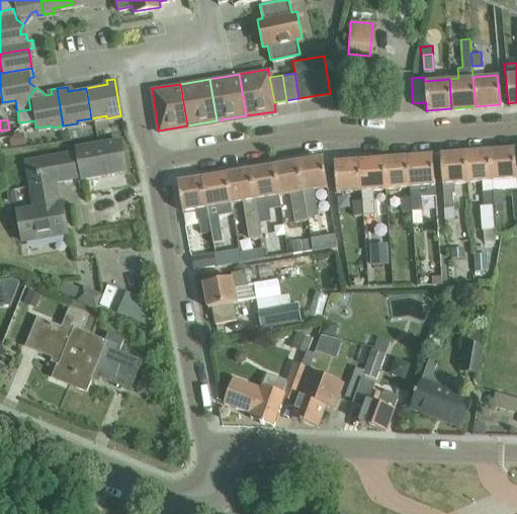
[(14,134),(9,140),(10,146),(24,144),(22,133),(14,134)]
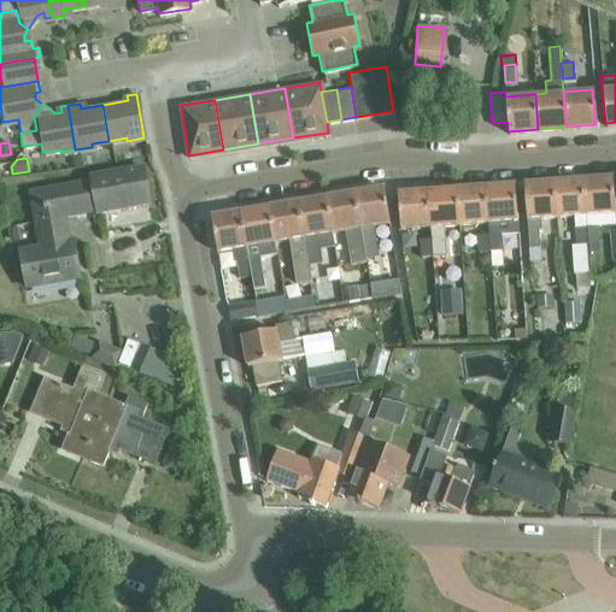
[(34,219),(64,215),(97,209),(97,211),(148,201),(141,165),(91,174),(91,178),(29,190),(34,219)]
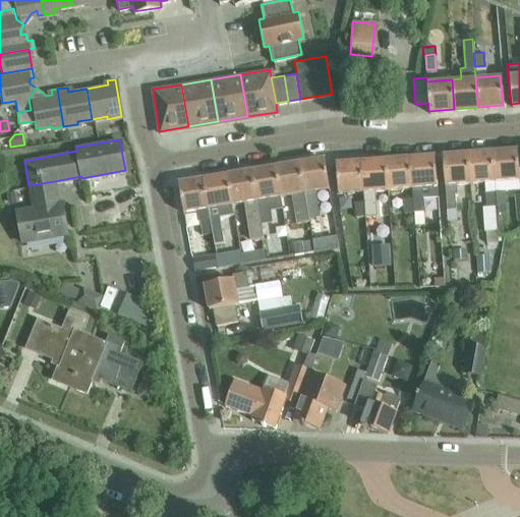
[(516,148),(492,150),(494,179),(518,177),(516,148)]
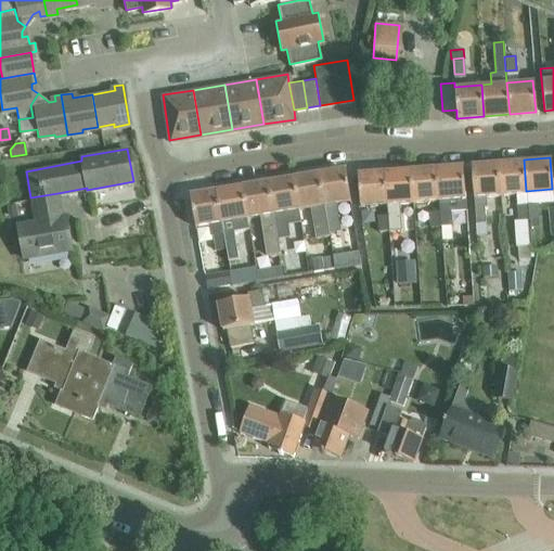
[(524,159),(497,162),(500,193),(516,192),(518,218),(528,217),(527,202),(526,191),(524,159)]
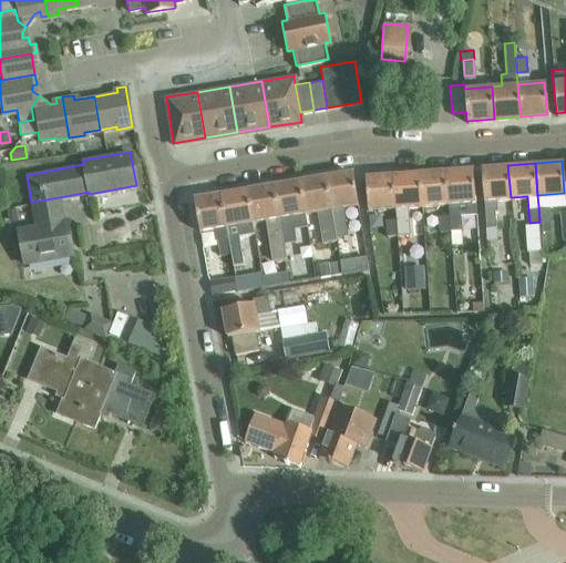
[(511,197),(507,165),(481,167),(485,226),(496,225),(494,210),(497,210),(496,198),(511,197)]
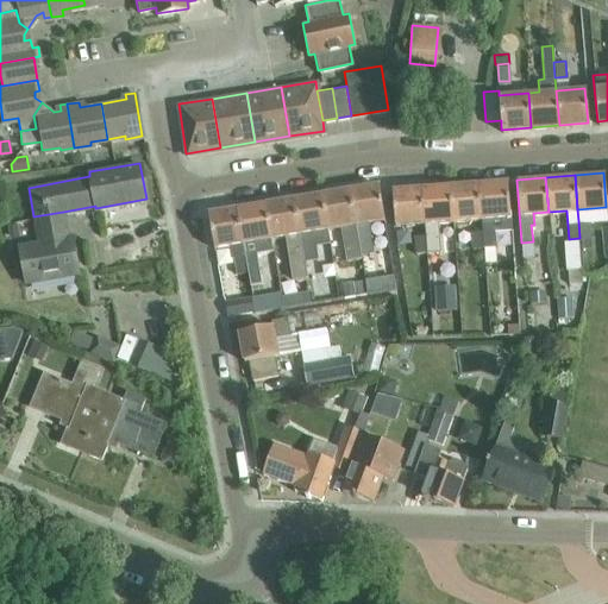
[(507,180),(477,182),(481,216),(482,228),(483,246),(494,245),(493,228),(511,226),(509,214),(507,180)]
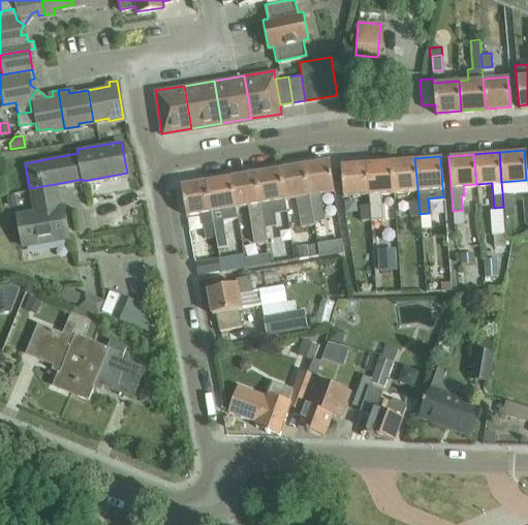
[(414,158),(391,160),(393,190),(417,188),(414,158)]
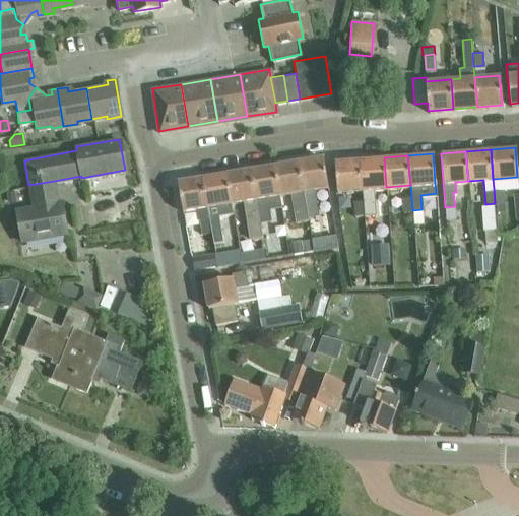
[(322,156),(300,160),(304,190),(305,200),(307,214),(308,215),(318,213),(314,189),(327,186),(323,163),(322,156)]
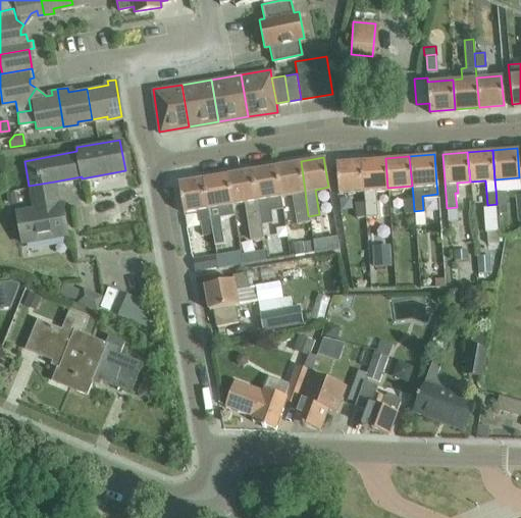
[(361,160),(363,190),(364,200),(365,214),(377,213),(375,189),(387,188),(385,158),(361,160)]
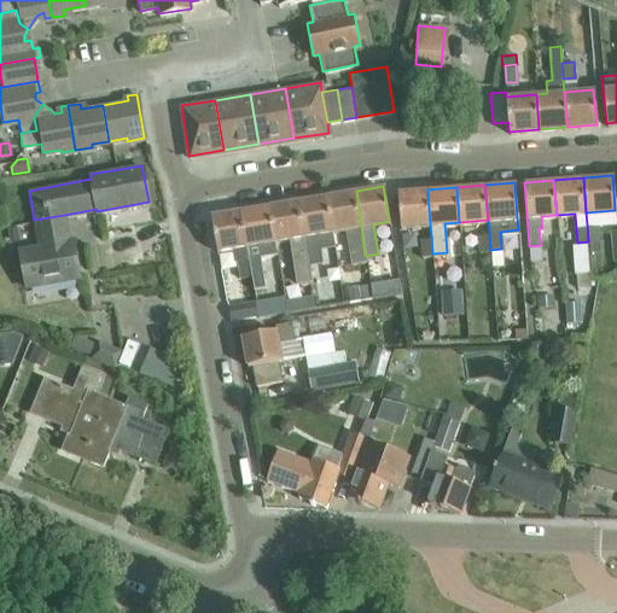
[(397,192),(401,227),(430,225),(428,190),(397,192)]
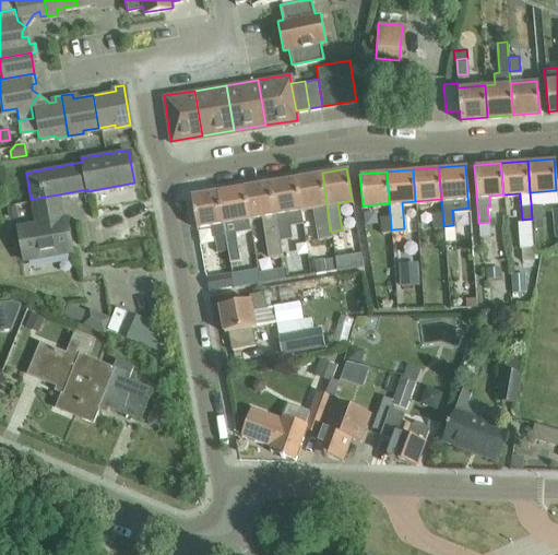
[(322,173),(296,177),(300,209),(312,207),(318,238),(331,236),(330,231),(328,215),(327,204),(322,173)]
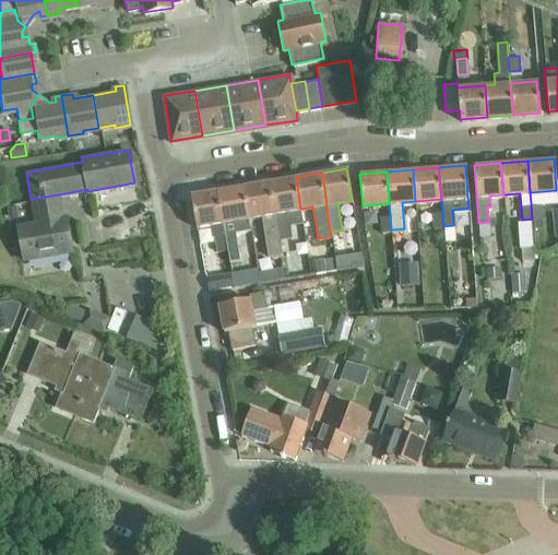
[(296,177),(270,181),(280,238),(289,237),(287,224),(303,222),(300,209),(296,177)]
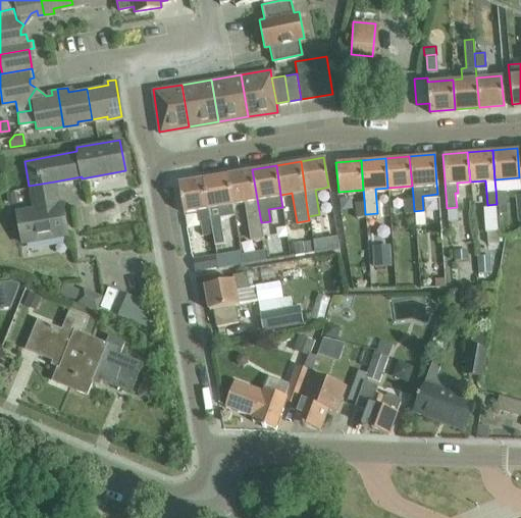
[(246,201),(252,239),(263,237),(252,169),(227,173),(232,203),(246,201)]
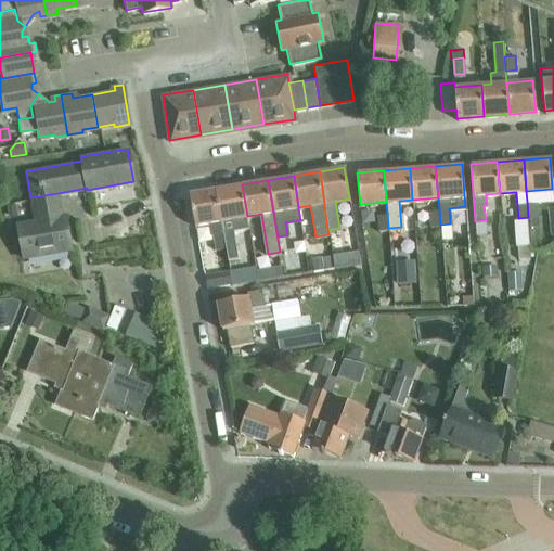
[(242,184),(216,189),(226,246),(228,259),(237,258),(235,245),(233,230),(248,227),(247,216),(242,184)]
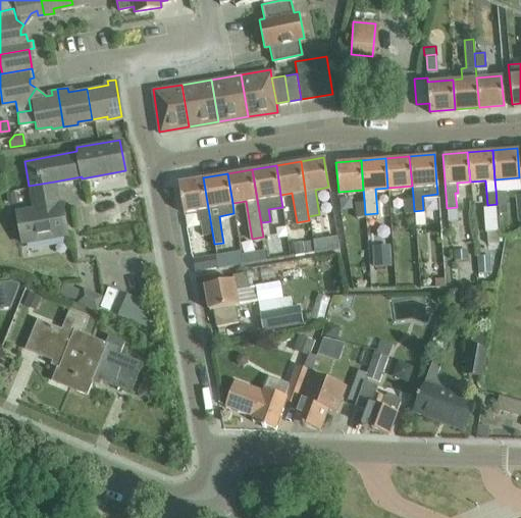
[(212,231),(203,177),(178,182),(184,211),(198,209),(203,234),(212,231)]
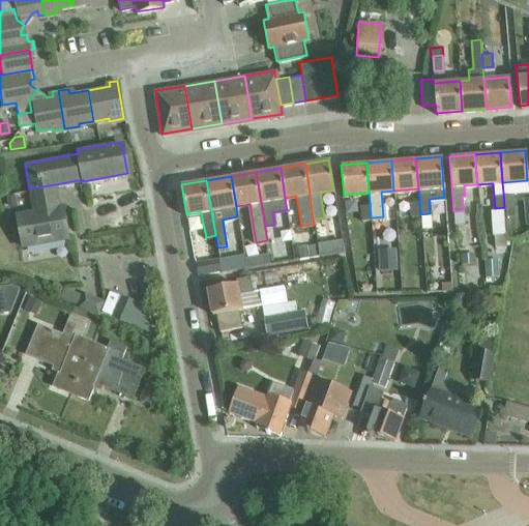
[(55,184),(29,188),(33,210),(17,213),(23,244),(66,237),(60,205),(59,206),(55,184)]
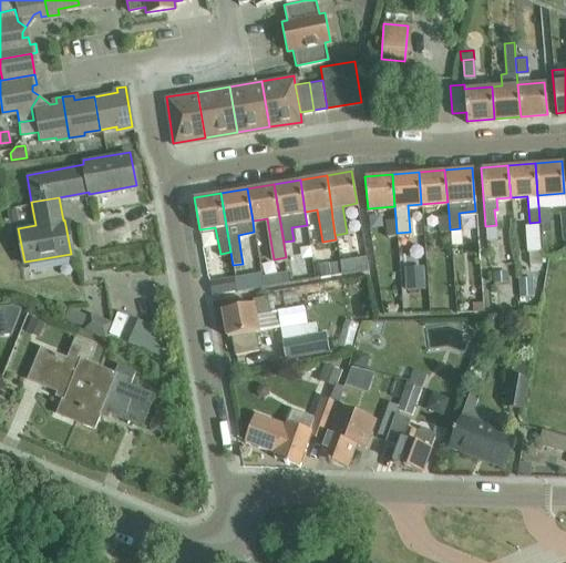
[(538,206),(539,222),(549,221),(548,205),(538,206)]
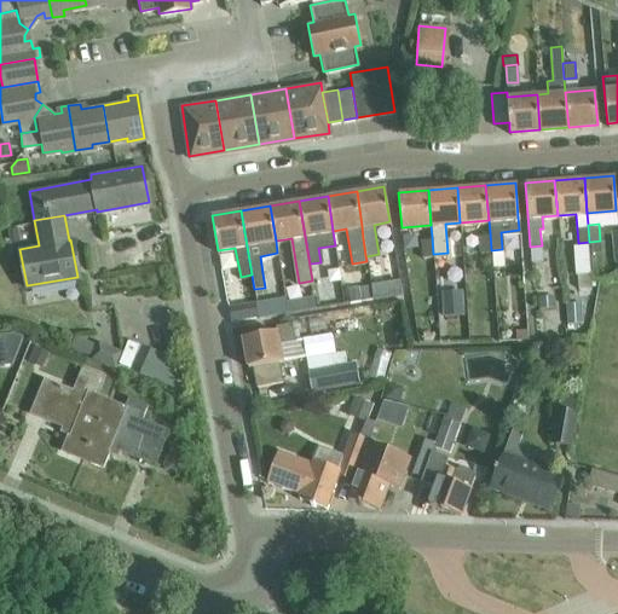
[(17,225),(7,227),(9,238),(18,236),(17,225)]
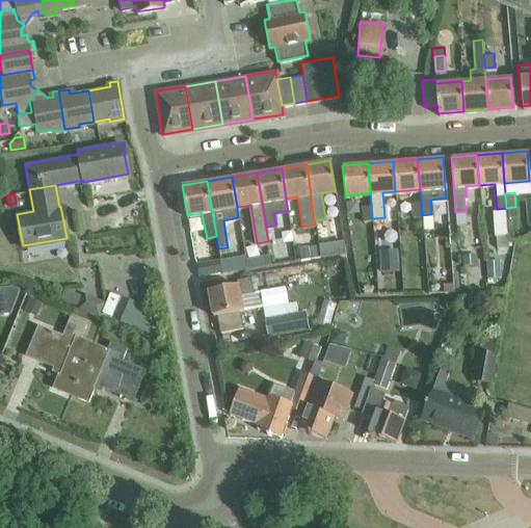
[(422,215),(421,200),(410,201),(413,215),(422,215)]
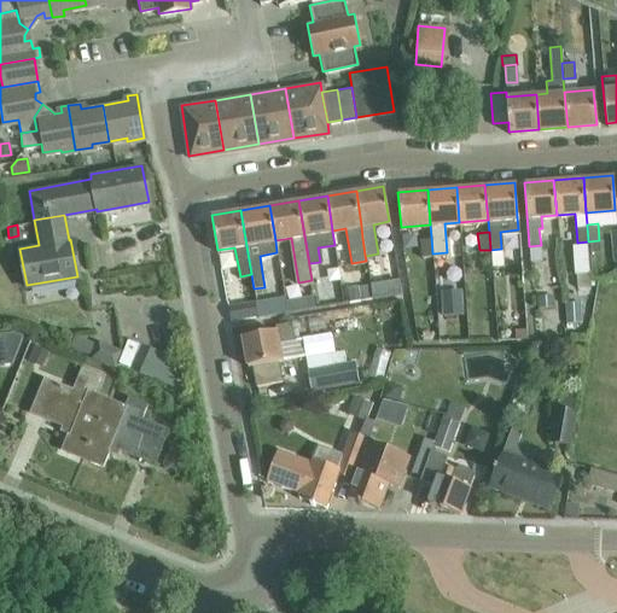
[(432,254),(431,237),(420,238),(421,255),(432,254)]
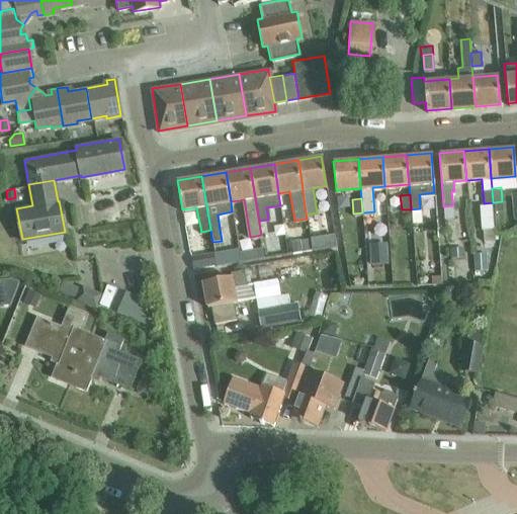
[(420,208),(411,209),(412,222),(421,221),(420,208)]
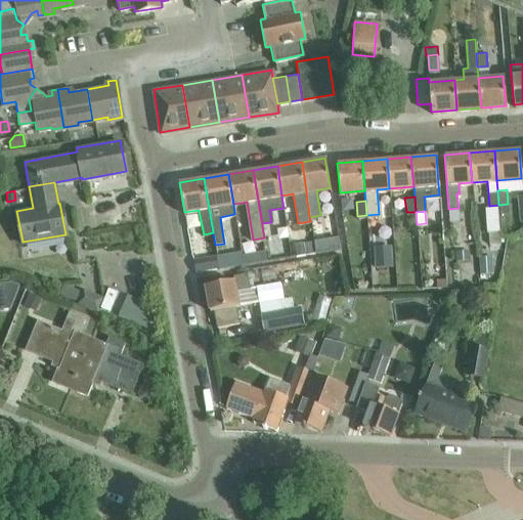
[(498,230),(487,231),(488,245),(499,244),(498,230)]
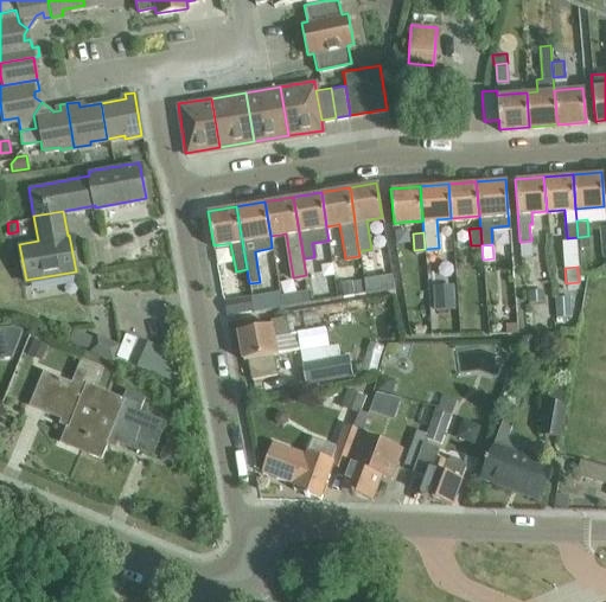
[(376,275),(364,277),(365,290),(378,288),(376,275)]
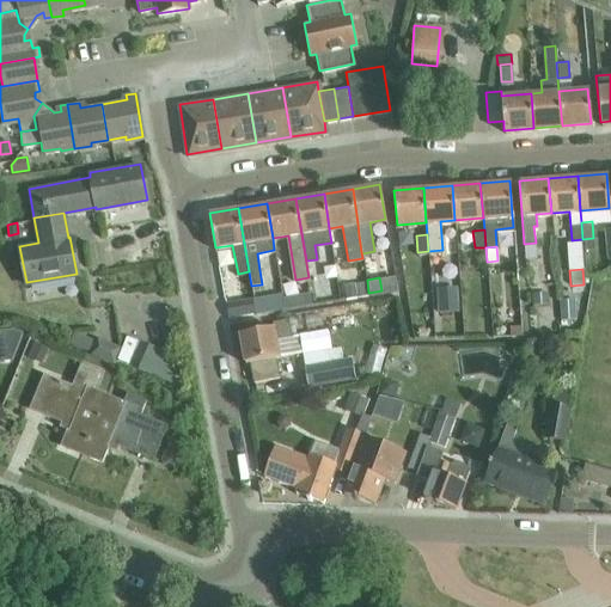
[(353,281),(342,282),(344,296),(355,294),(353,281)]
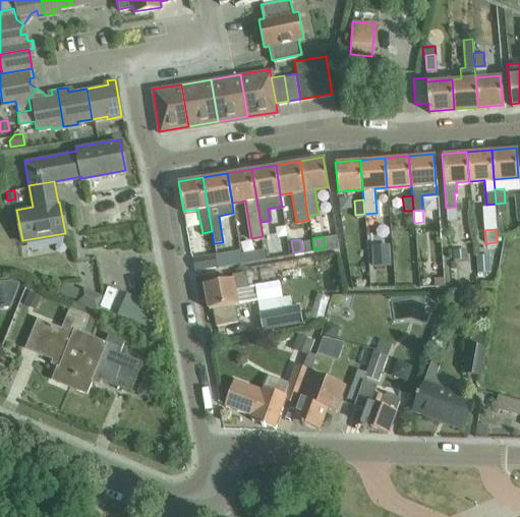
[(387,241),(371,242),(372,264),(389,263),(387,241)]
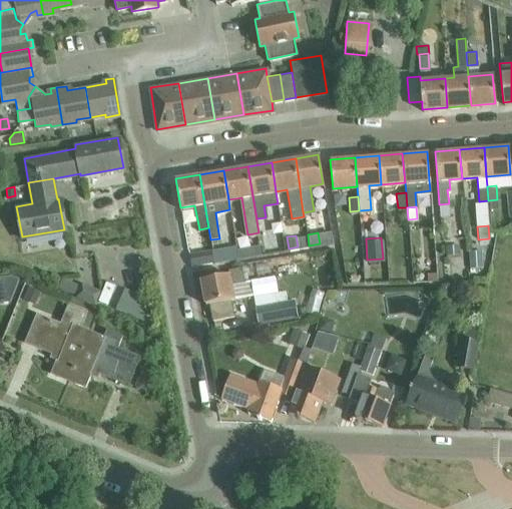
[(247,244),(236,246),(237,257),(249,255),(247,244)]
